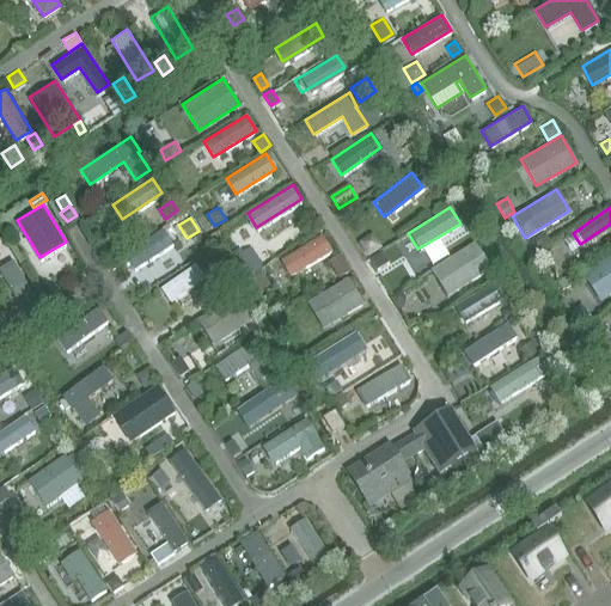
[(163,227),(129,250),(138,262),(171,239),(163,227)]
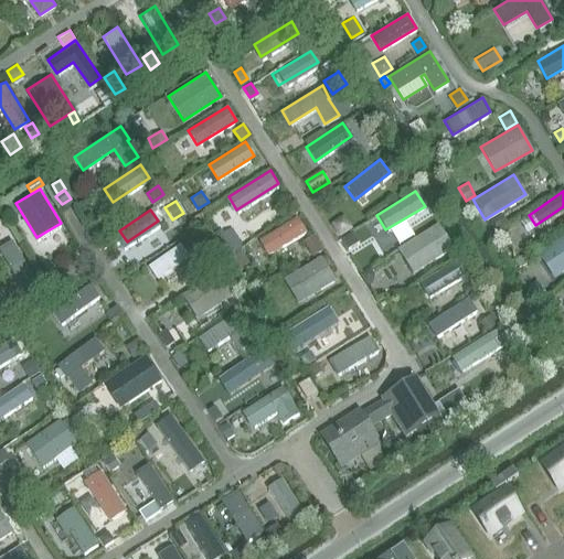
[(343,213),(331,221),(339,233),(351,225),(343,213)]
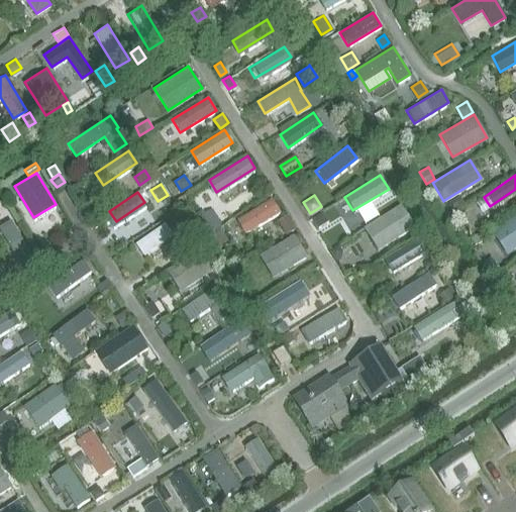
[(457,195),(445,202),(451,211),(463,204),(457,195)]
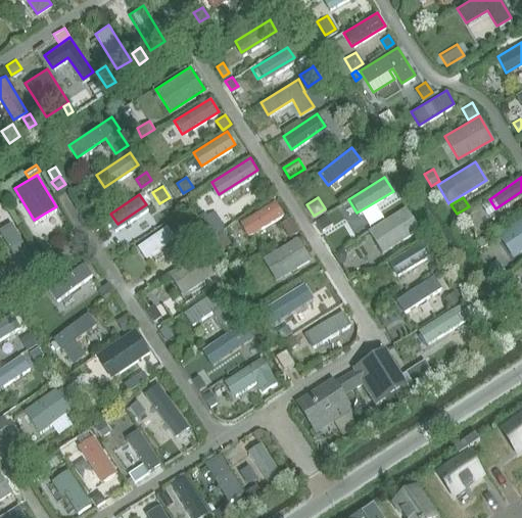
[(275,199),(239,221),(248,235),(283,214),(275,199)]
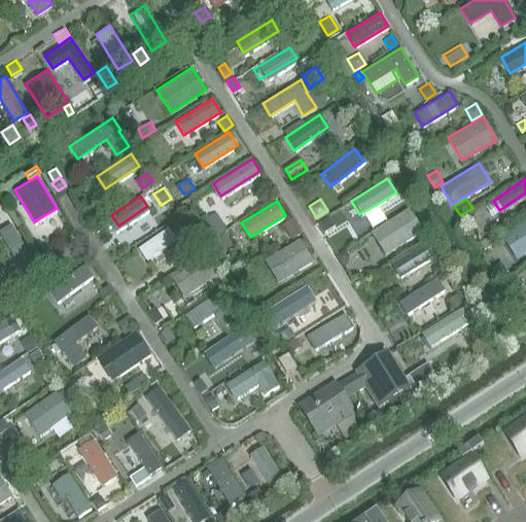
[(422,231),(407,207),(392,216),(392,217),(370,232),(384,254),(422,231)]
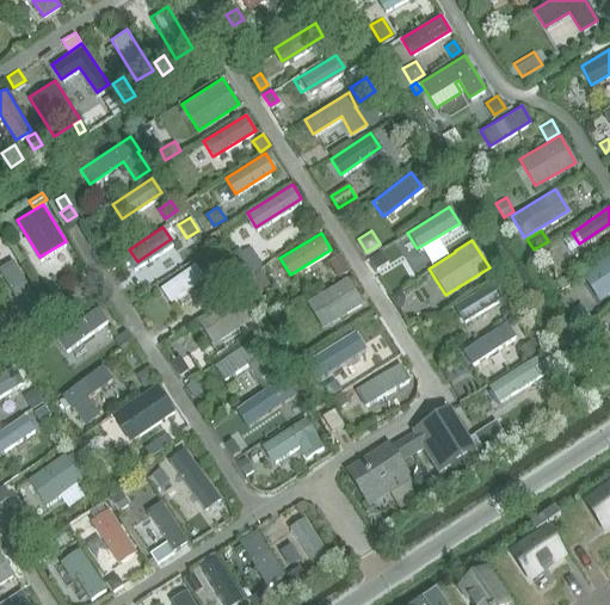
[(239,246),(230,251),(245,273),(262,263),(250,245),(241,249),(239,246)]
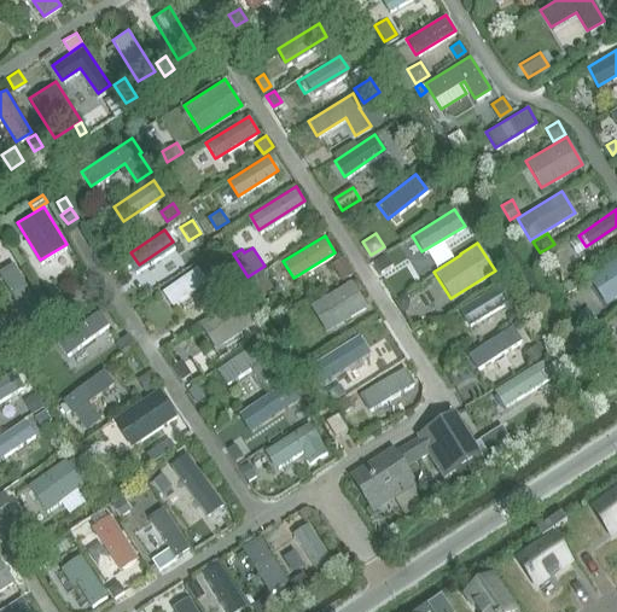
[(385,251),(373,258),(380,270),(393,263),(385,251)]
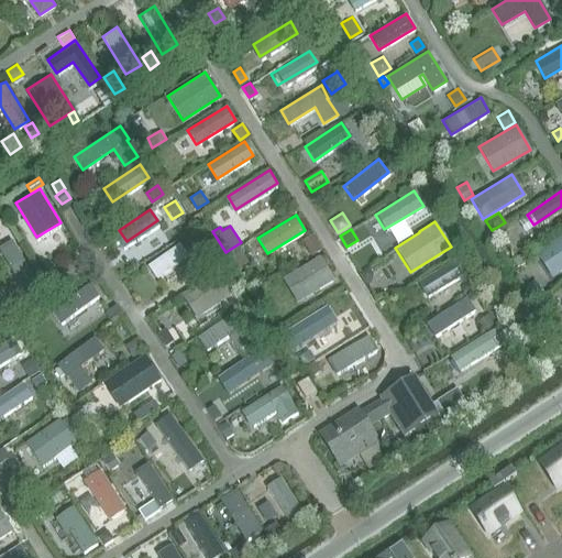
[(311,233),(302,240),(311,254),(321,249),(311,233)]
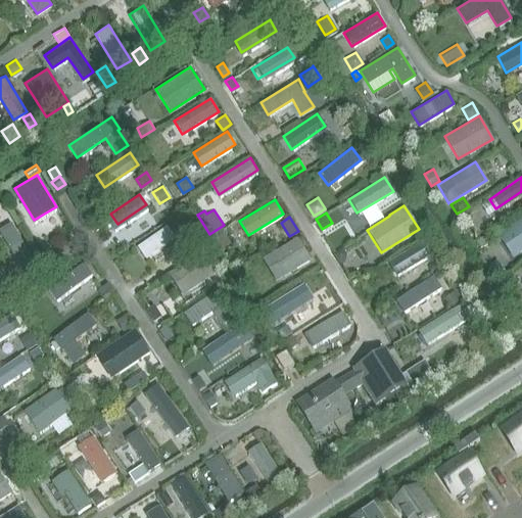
[(521,218),(497,234),(512,256),(521,249),(521,218)]
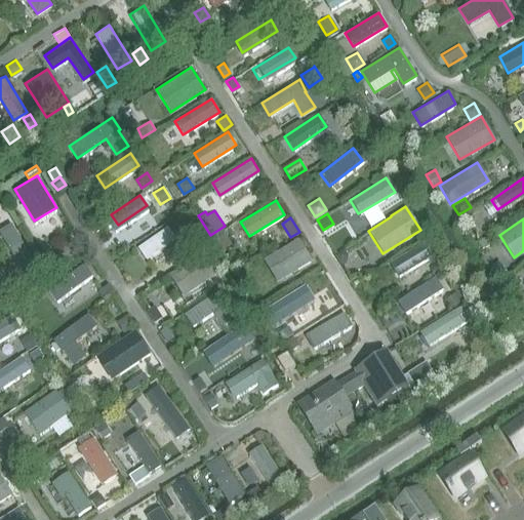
[(11,222),(0,228),(0,232),(21,268),(34,260),(11,222)]
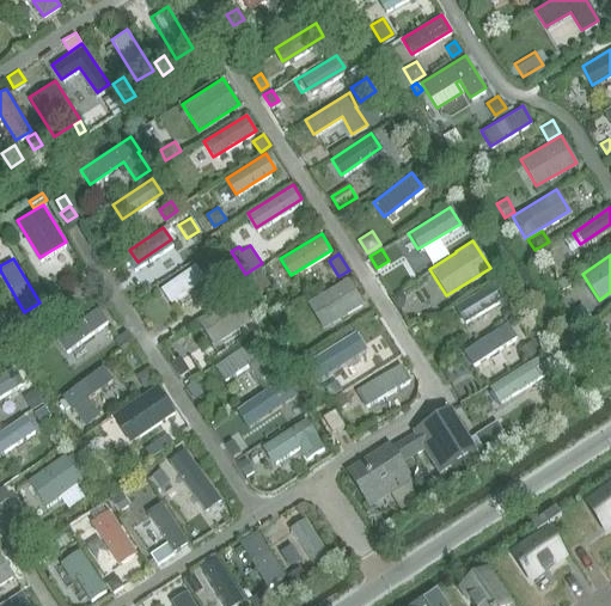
[(195,262),(160,287),(170,300),(206,276),(195,262)]
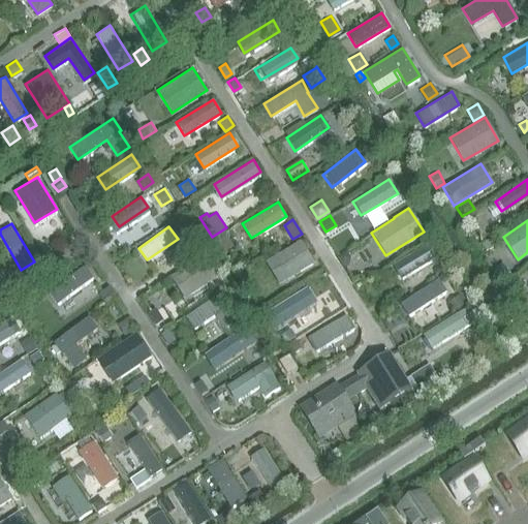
[(223,233),(215,238),(222,249),(230,244),(223,233)]
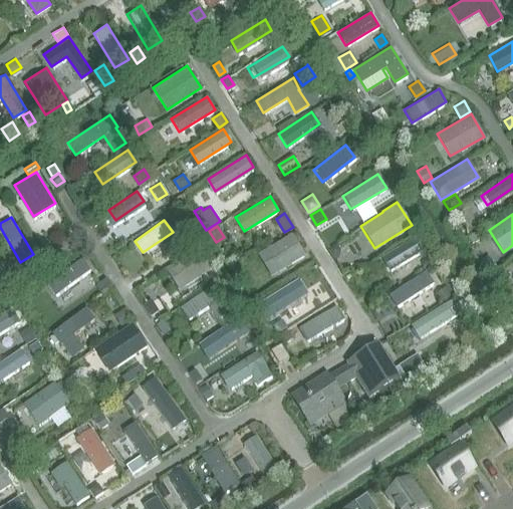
[(187,232),(181,237),(187,246),(194,242),(187,232)]
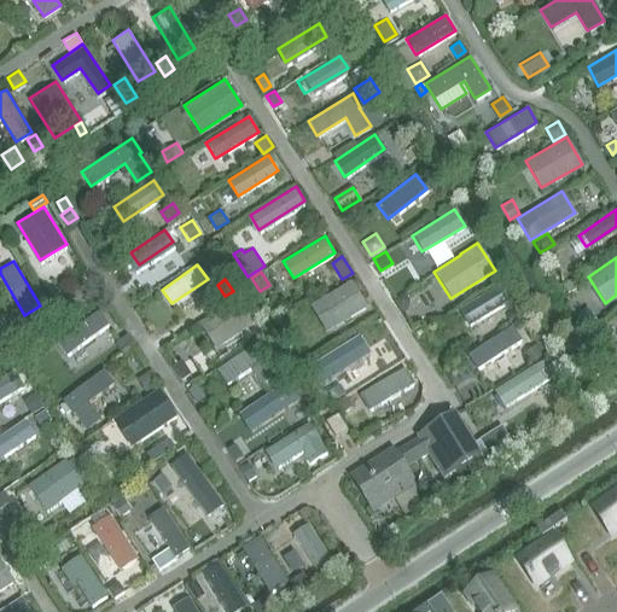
[(351,279),(310,304),(325,330),(366,304),(351,279)]
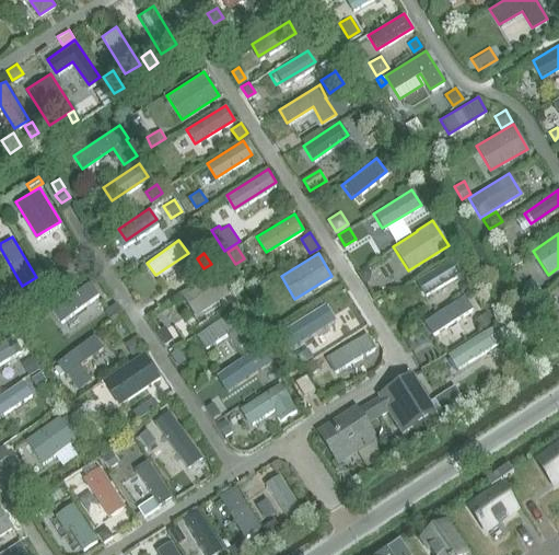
[(450,256),(414,278),(422,292),(459,270),(452,255),(450,256)]
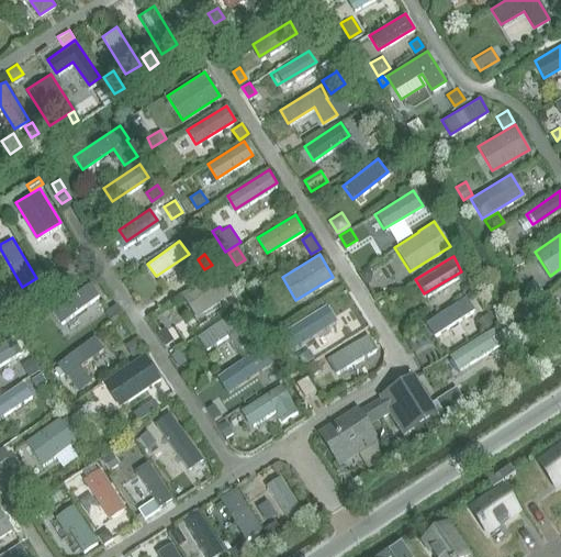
[(368,265),(357,271),(363,282),(369,279),(371,270),(368,265)]
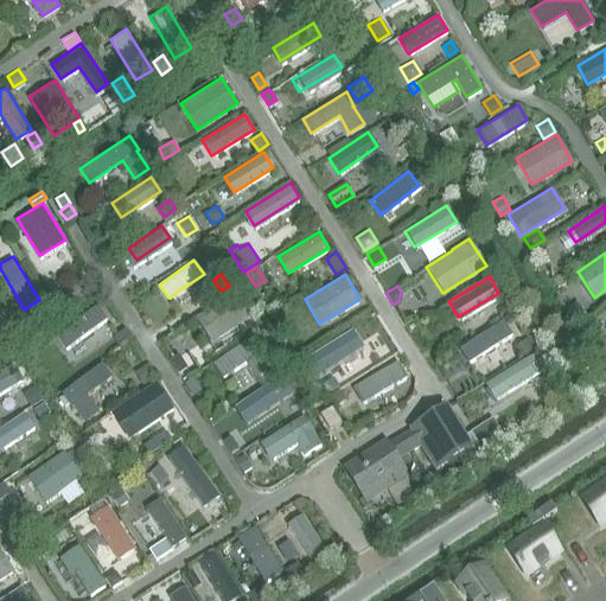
[(235,288),(196,314),(211,339),(252,313),(235,288)]
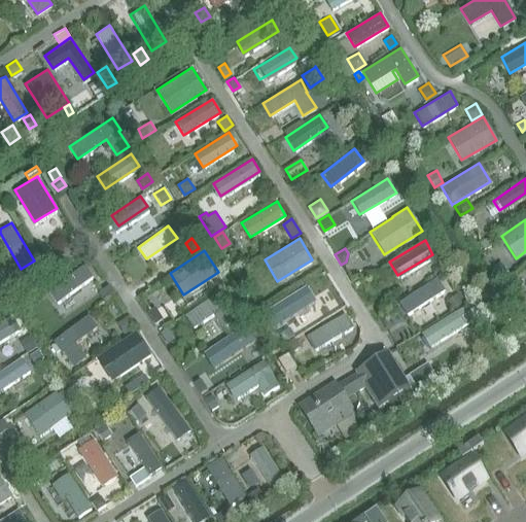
[(494,265),(492,267),(499,278),(503,276),(506,274),(499,262),(494,265)]
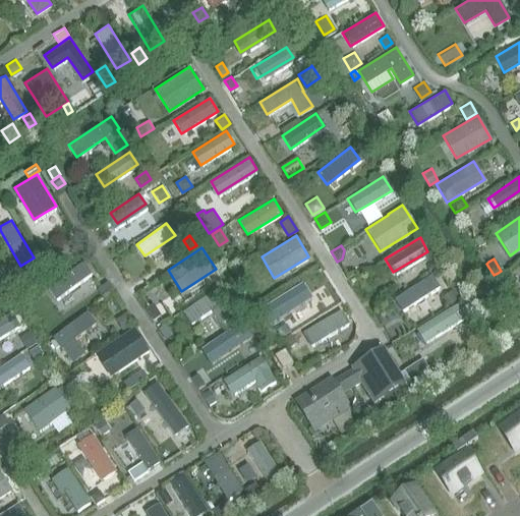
[(431,260),(425,264),(430,271),(437,268),(431,260)]
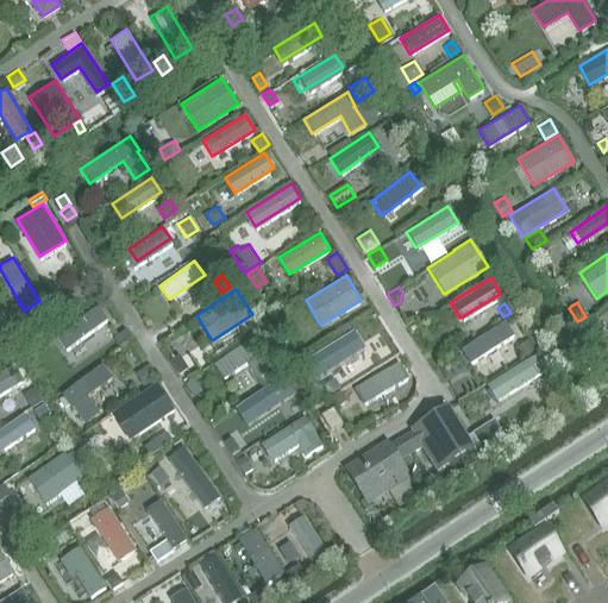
[(98,305),(55,334),(66,347),(107,318),(98,305)]
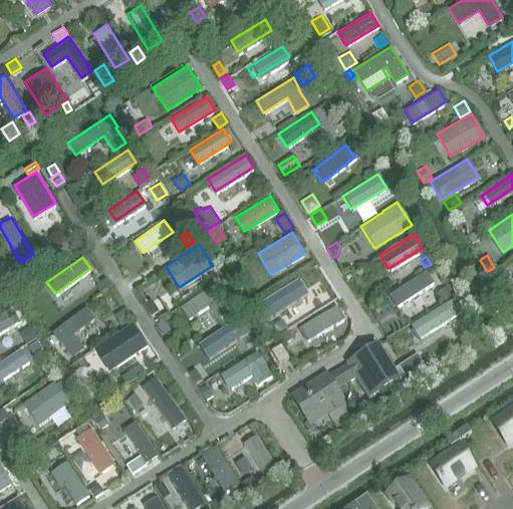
[(240,266),(230,271),(235,281),(244,276),(240,266)]
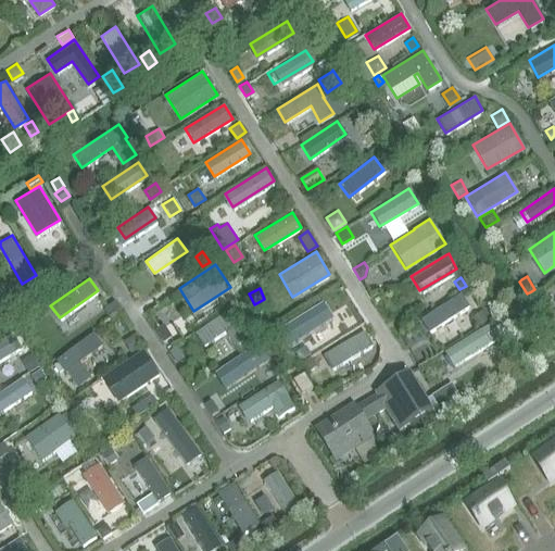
[(461,291),(420,318),(428,330),(468,304),(461,291)]
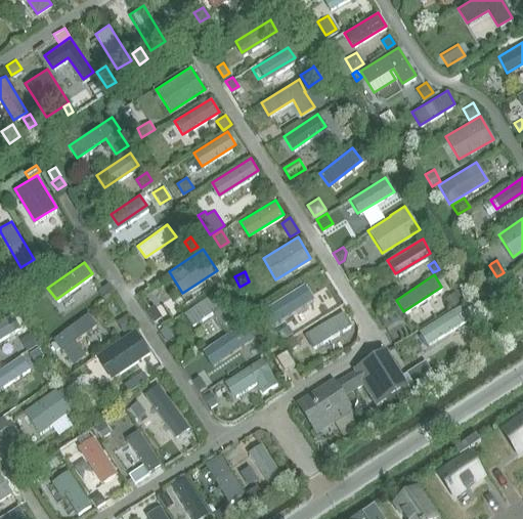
[(109,283),(98,290),(103,297),(114,291),(109,283)]
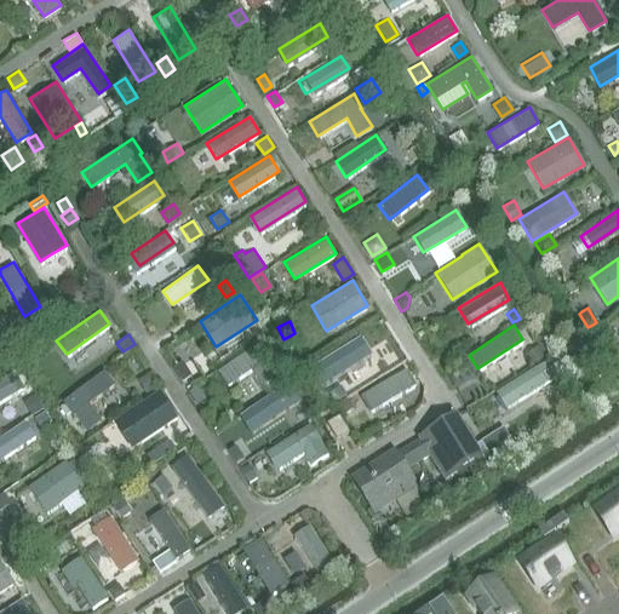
[(359,339),(313,369),(332,400),(378,369),(359,339)]
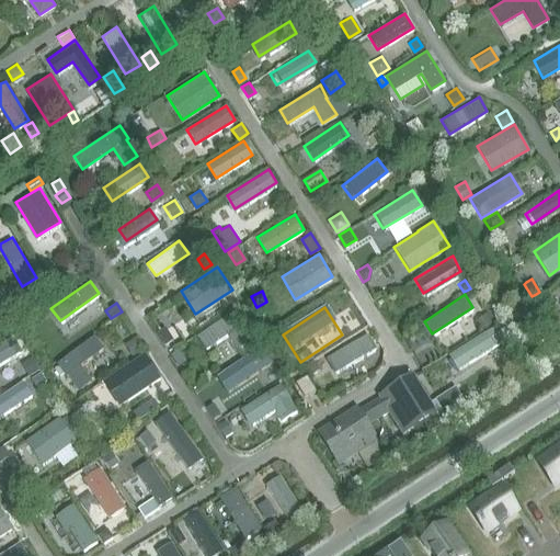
[(232,309),(196,335),(205,348),(242,322),(232,309)]
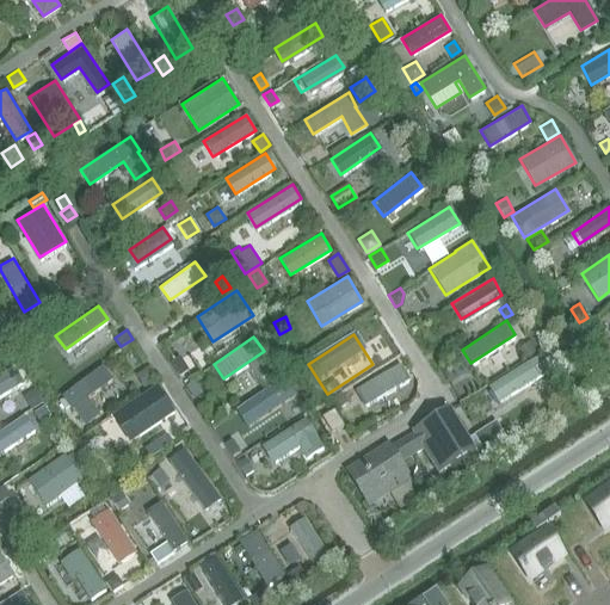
[(529,339),(518,346),(524,357),(535,350),(538,347),(533,338),(529,339)]
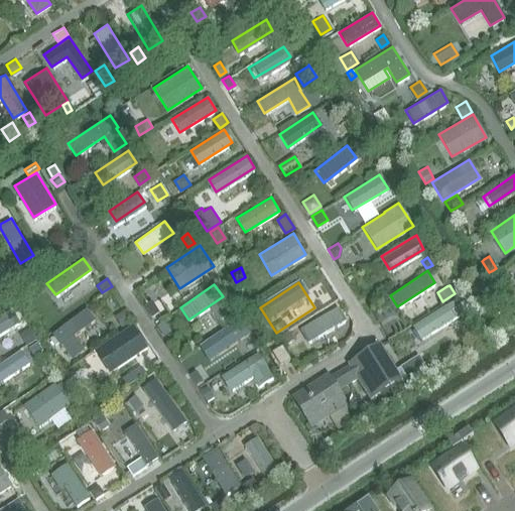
[(151,299),(144,304),(150,314),(158,310),(151,299)]
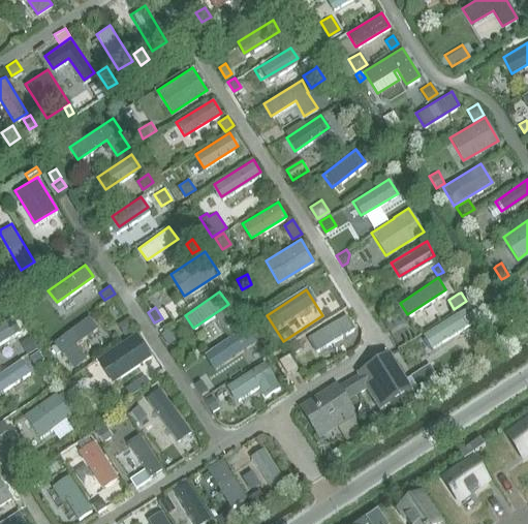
[(465,307),(457,311),(465,325),(473,319),(465,307)]
